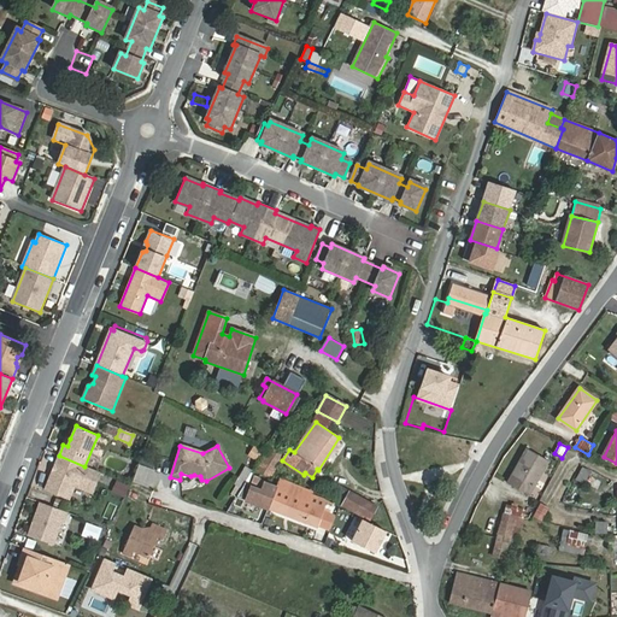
[(252,446),(247,456),(257,462),(263,451),(252,446)]
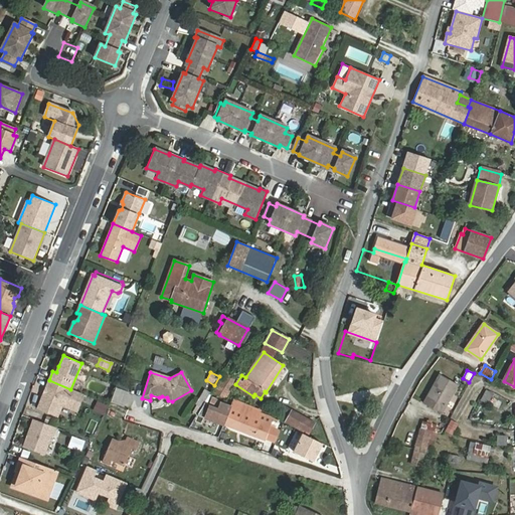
[(458,384),(441,374),(423,404),(442,413),(458,384)]
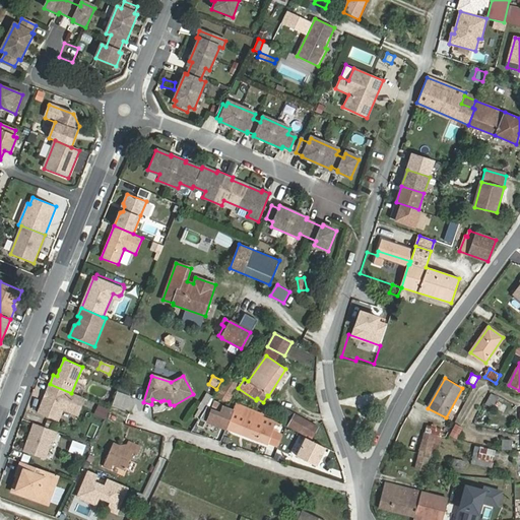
[(71,393),(50,384),(39,413),(57,420),(62,408),(77,414),(83,398),(71,393)]
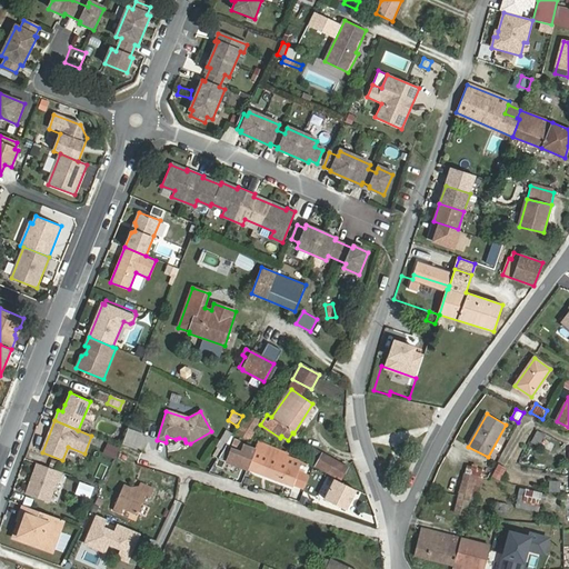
[(128,429),(122,445),(136,449),(141,435),(128,429)]
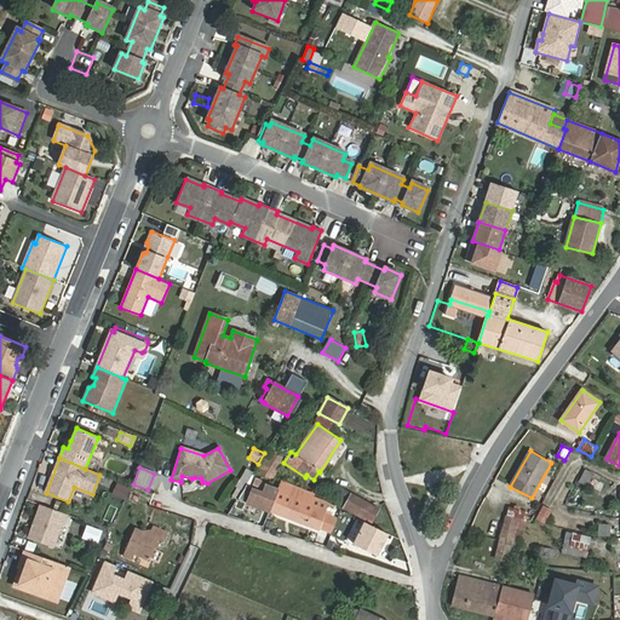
[(587,486),(593,475),(585,470),(580,482),(587,486)]
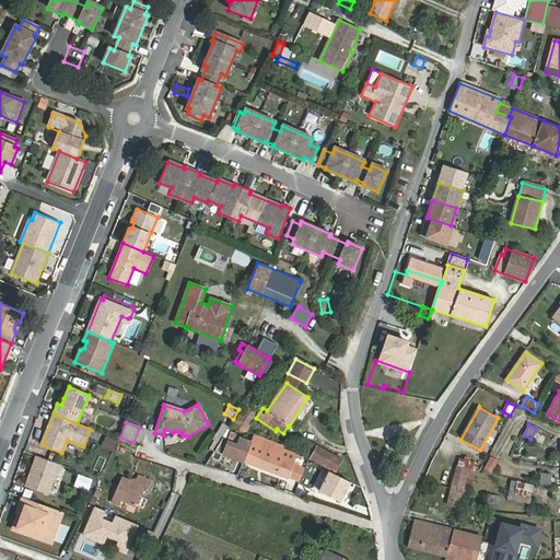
[(231,432),(228,441),(236,444),(240,438),(240,436),(231,432)]
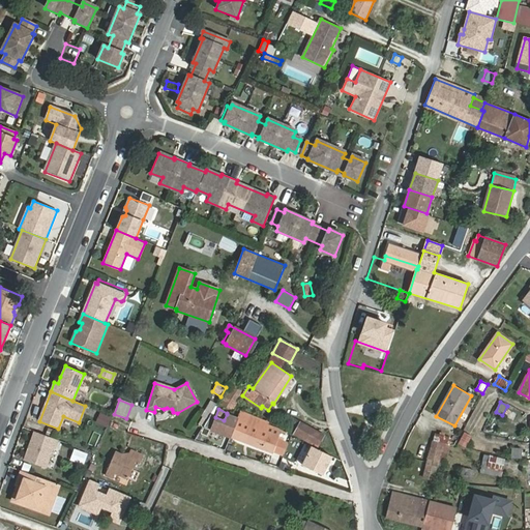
[(268,425),(268,422),(240,411),(237,418),(266,430),(268,425)]
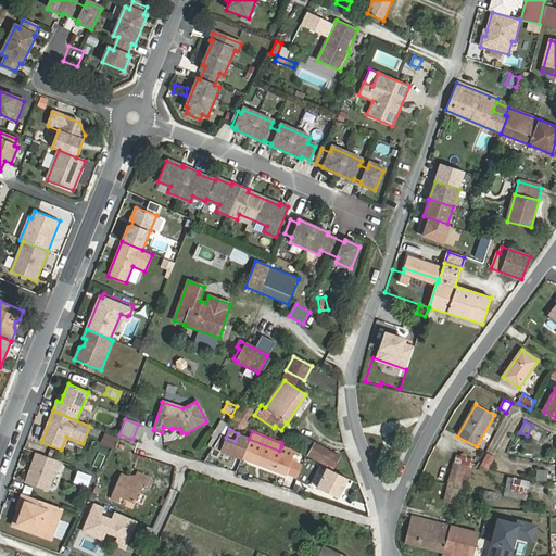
[(117,439),(106,433),(101,443),(113,449),(117,439)]
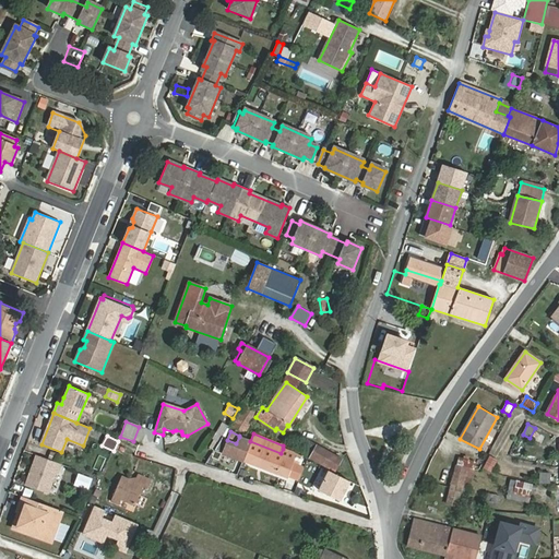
[(301,456),(293,452),(283,449),(281,453),(250,441),(239,437),(236,443),(227,440),(227,442),(223,454),(287,478),(288,476),(293,462),(299,465),(301,456)]
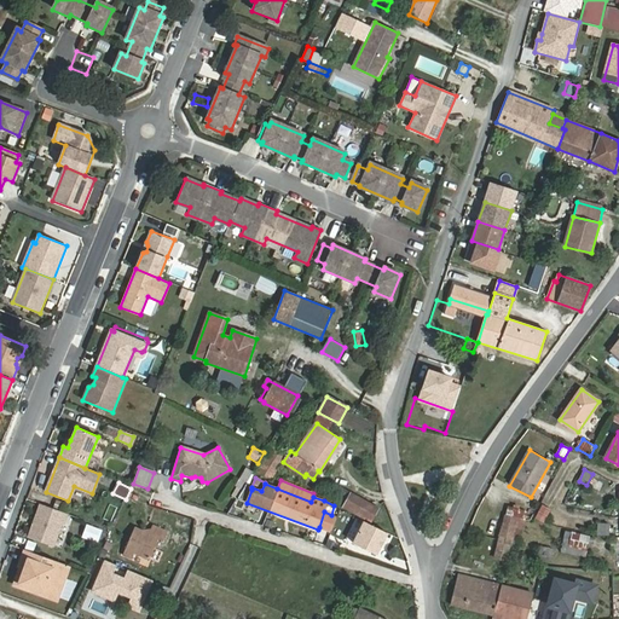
[(252,490),(244,487),(237,499),(247,503),(252,490)]
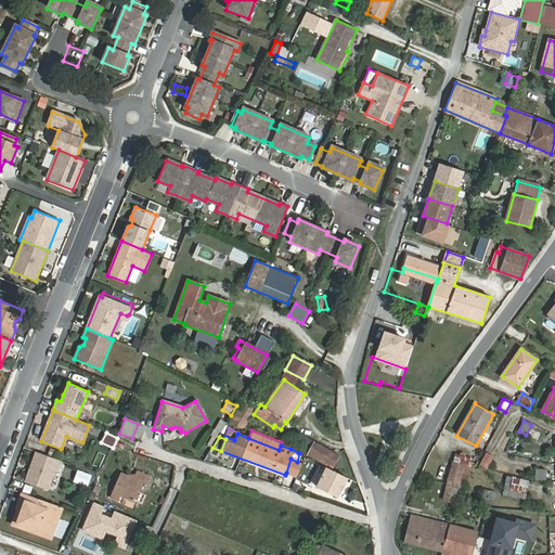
[(307,439),(301,450),(333,467),(338,456),(307,439)]
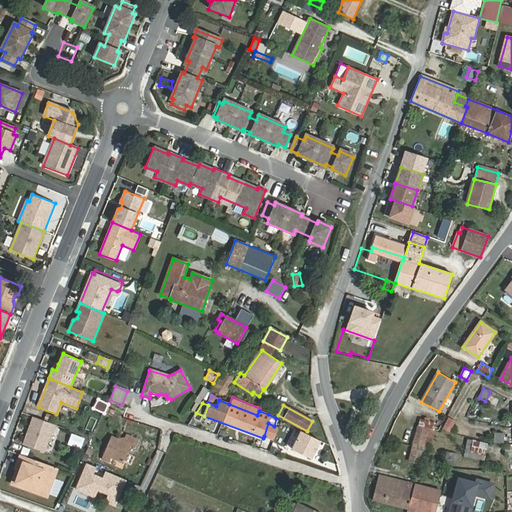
[(55,424),(35,418),(33,425),(31,424),(24,444),(44,451),(50,433),(51,433),(55,424)]
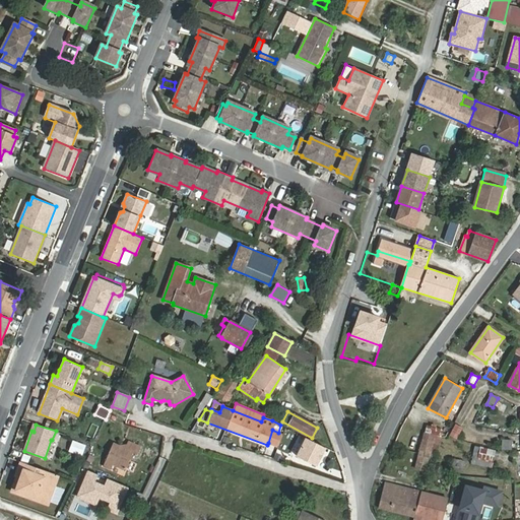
[(456,440),(462,429),(456,425),(450,436),(456,440)]
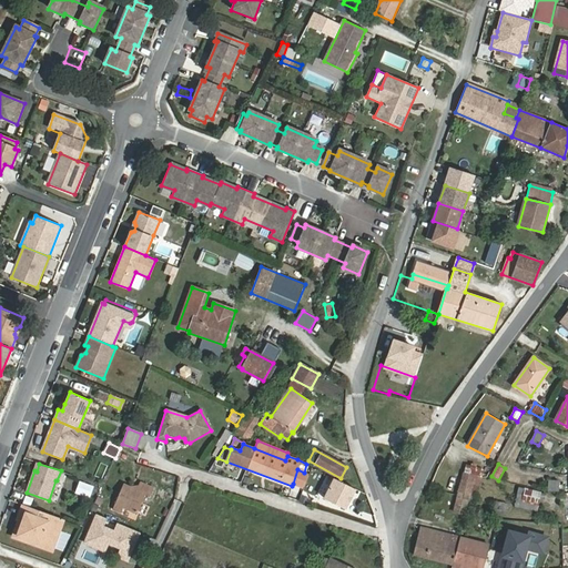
[(466,465),(464,473),(480,477),(483,468),(466,465)]
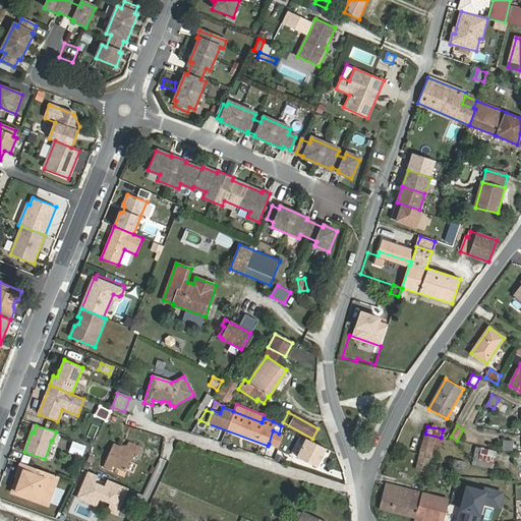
[(269,444),(277,448),(282,435),(279,433),(273,430),(269,444)]
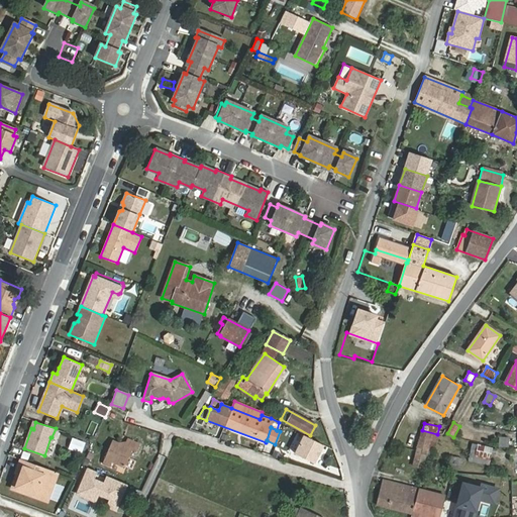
[(416,453),(426,456),(430,440),(435,441),(437,434),(422,430),(416,453)]
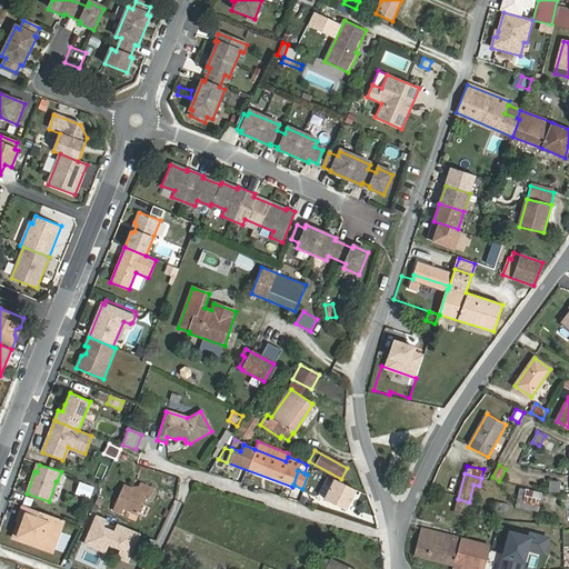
[(347,510),(357,489),(335,479),(325,499),(347,510)]
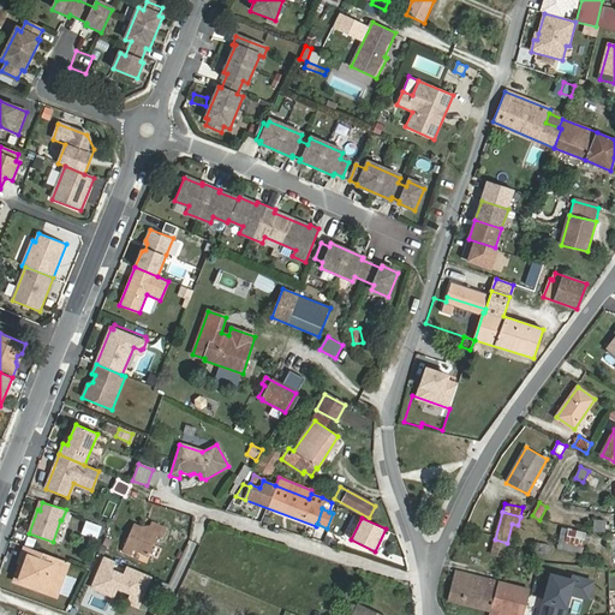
[(605,521),(593,520),(593,531),(605,532),(605,521)]
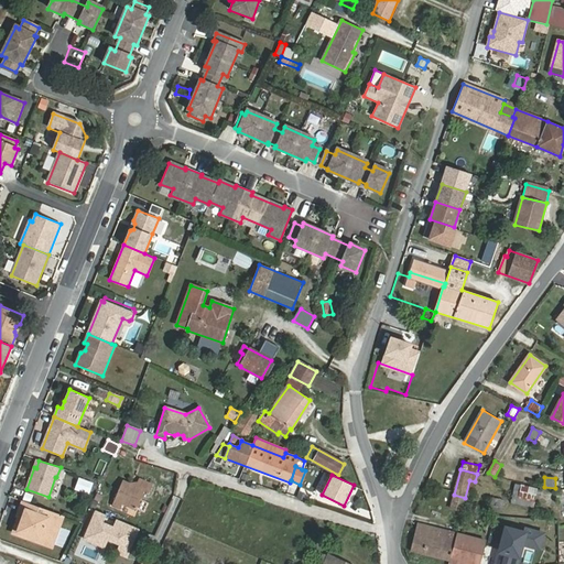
[(80,478),(76,489),(89,495),(94,484),(80,478)]
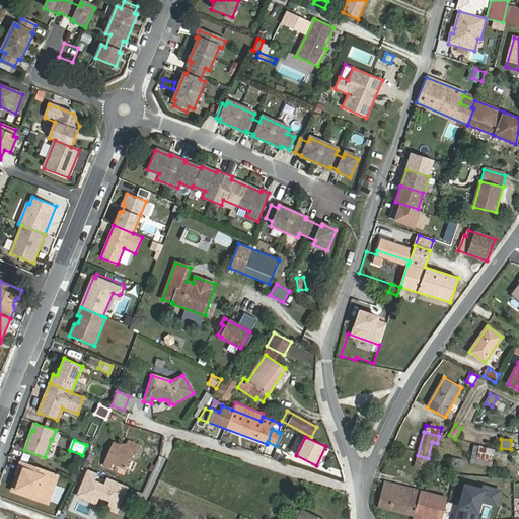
[(103,465),(110,468),(113,464),(125,469),(133,452),(137,453),(140,446),(128,441),(125,448),(113,442),(103,465)]
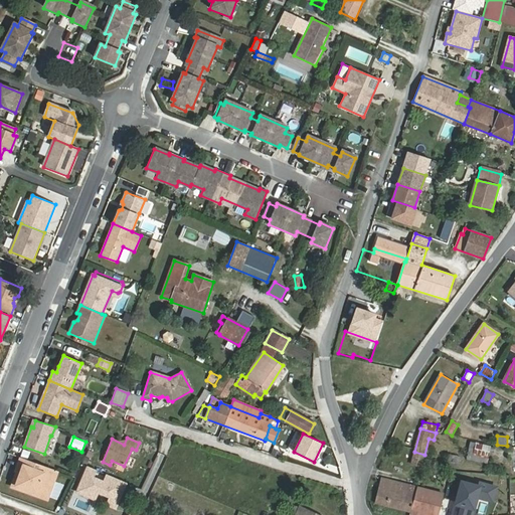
[(473,442),(470,453),(488,457),(490,446),(473,442)]
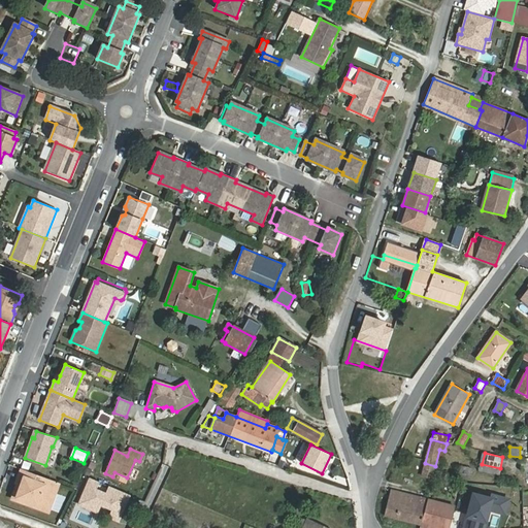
[(431,479),(435,466),(425,463),(422,475),(431,479)]
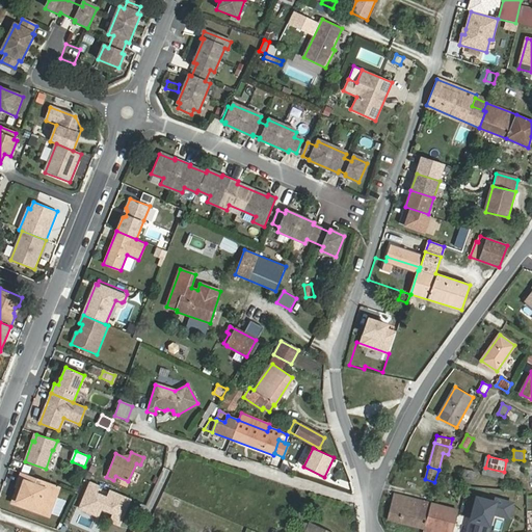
[(461,479),(472,482),(475,474),(464,471),(461,479)]
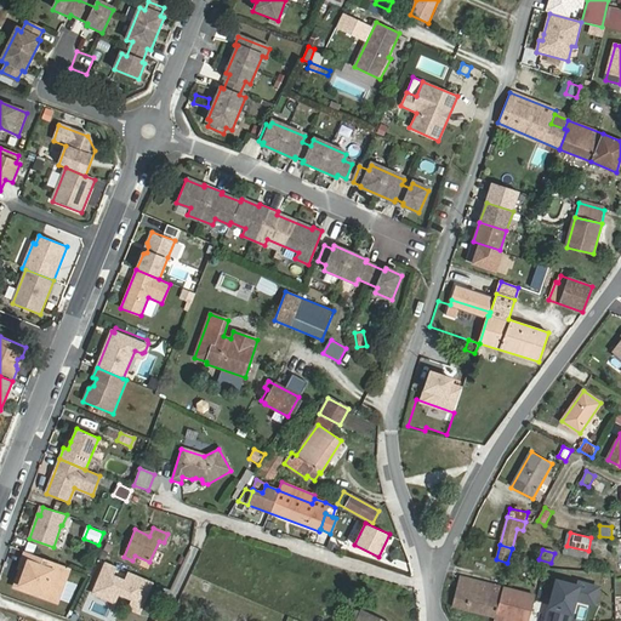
[(64,567),(26,552),(18,569),(24,571),(22,580),(17,577),(15,586),(47,598),(53,581),(58,584),(64,567)]
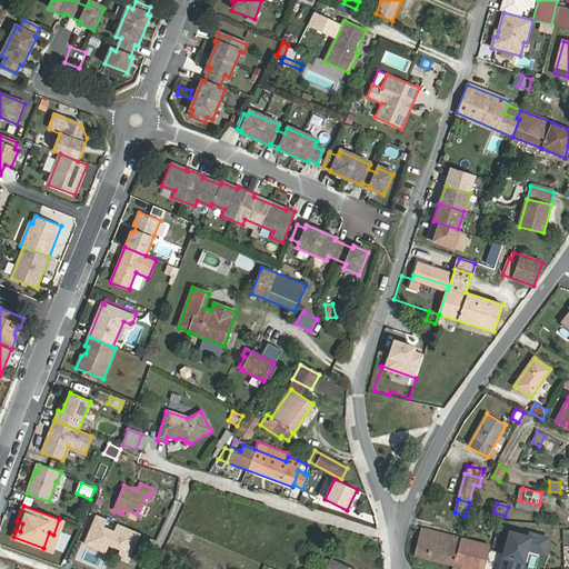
[(486,522),(488,515),(481,511),(479,521),(486,522)]
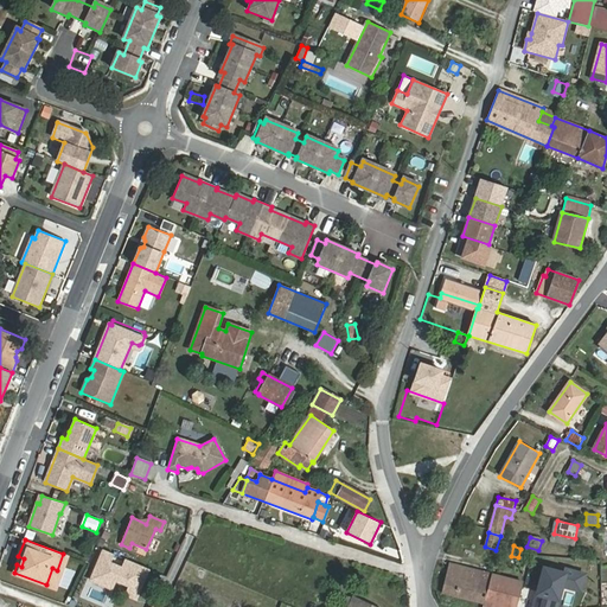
[(68,555),(63,554),(57,570),(52,568),(46,585),(56,588),(68,555)]
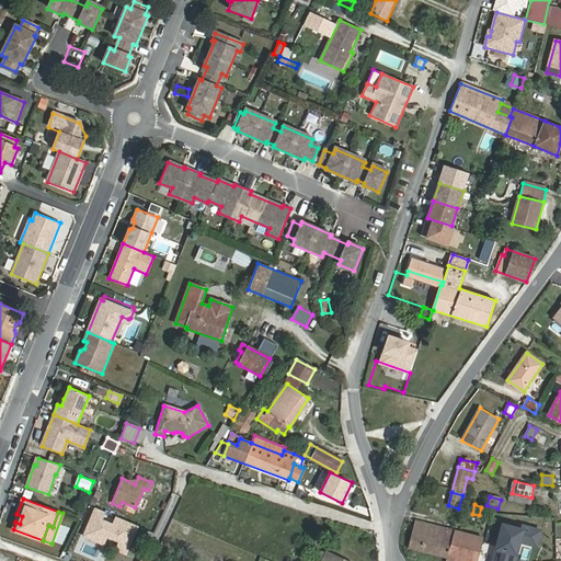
[(408,548),(447,558),(455,531),(415,521),(408,548)]
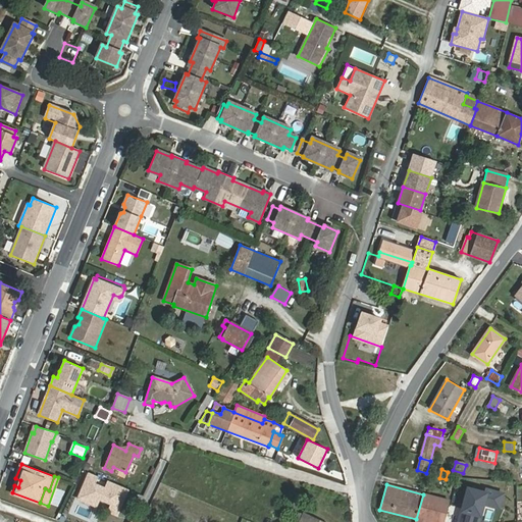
[(486,492),(469,488),(459,521),(478,521),(484,504),(500,508),(504,493),(487,489),(486,492)]
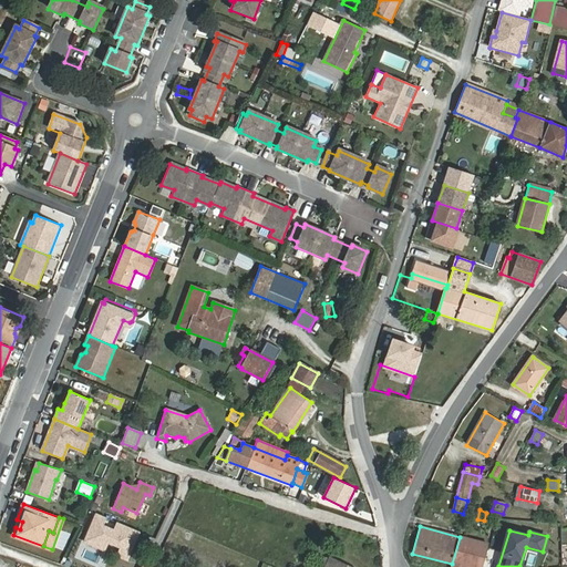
[(482,566),(483,565),(488,544),(460,537),(452,564),(464,566),(482,566)]
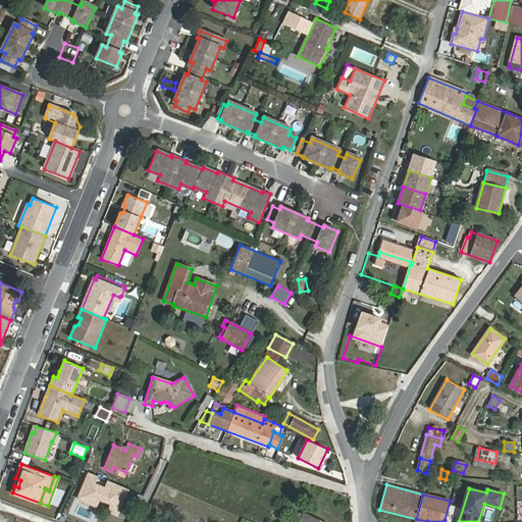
[(117,521),(131,521),(132,521),(122,517),(114,513),(111,519),(117,521)]
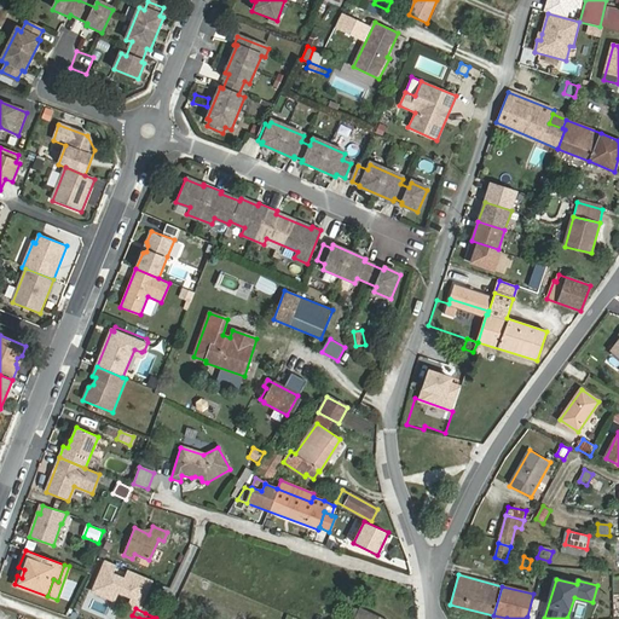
[(383,618),(360,608),(356,618),(383,618)]
